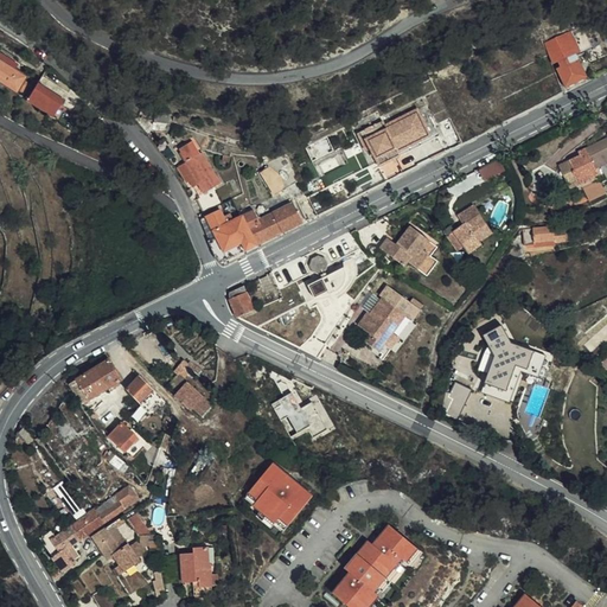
[(587,37),(582,29),(563,36),(564,39),(548,48),(554,61),(560,58),(563,65),(558,68),(566,85),(587,76),(579,58),(574,61),(572,53),(580,50),(579,45),(583,43),(582,39),(587,37)]
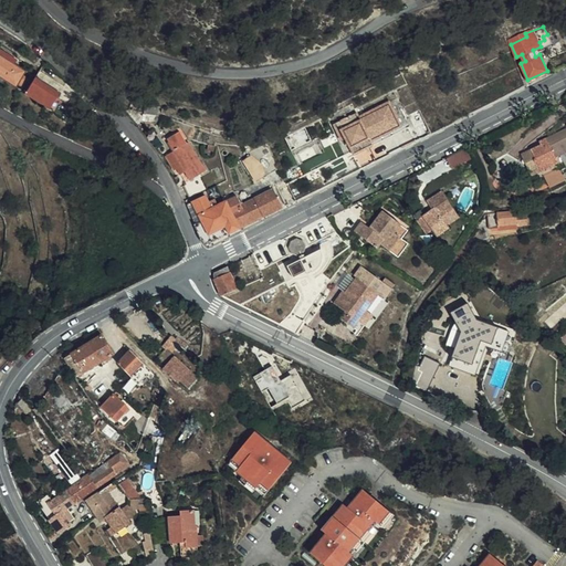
[(10,62),(0,55),(0,80),(17,90),(24,75),(12,69),(8,66),(10,62)]
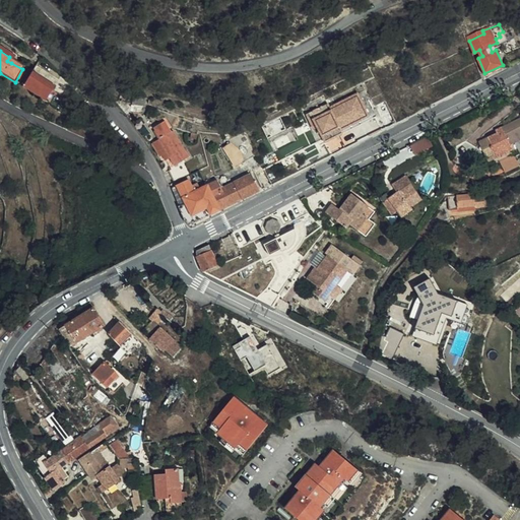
[(56,87),(33,74),(24,89),(48,103),(52,94),(56,88),(56,87)]
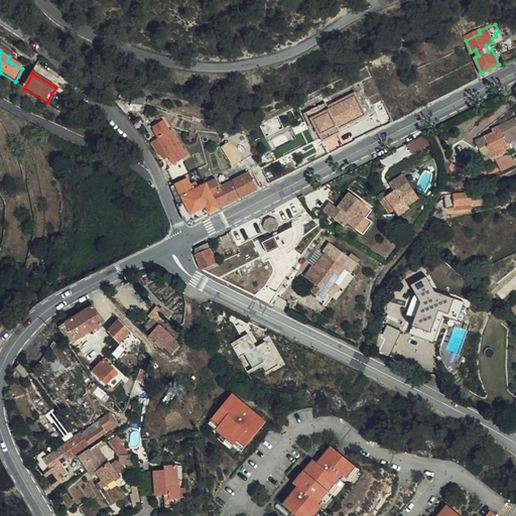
[(381,98),(370,75),(360,80),(371,104),(381,98)]
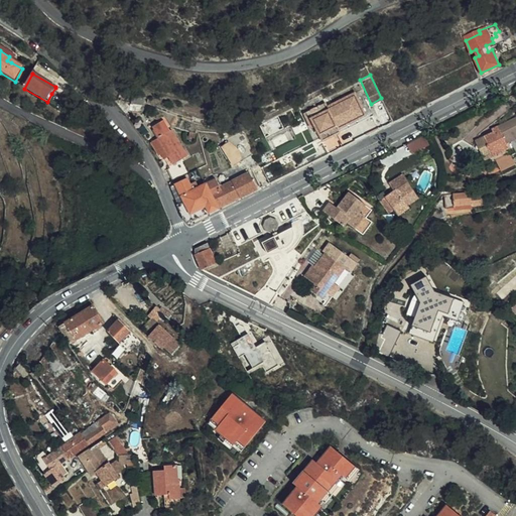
[(63,92),(55,88),(51,94),(59,99),(63,92)]
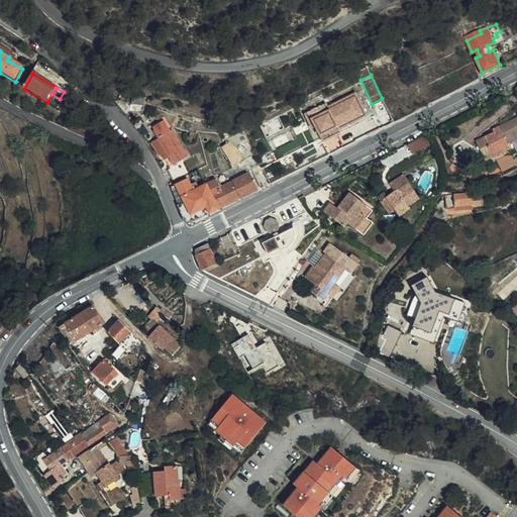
[(70,96),(64,92),(60,99),(66,102),(70,96)]
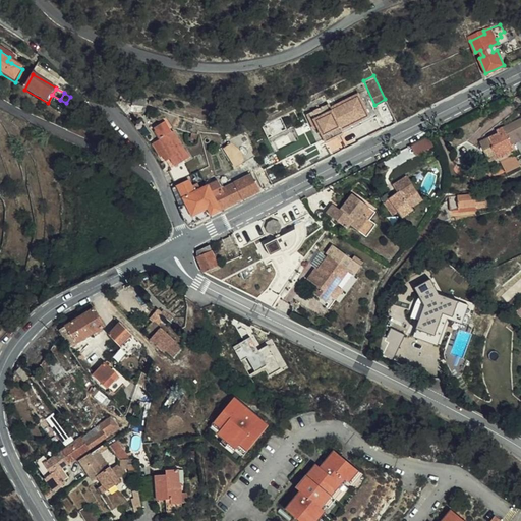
[(357,93),(329,107),(331,110),(358,96),(357,93)]
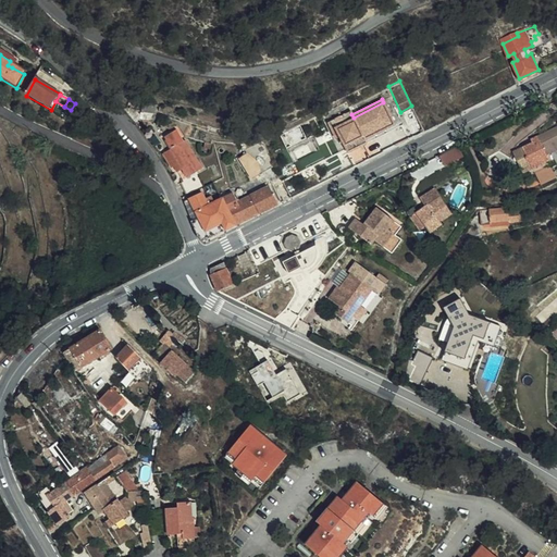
[(349,110),(327,122),(335,138),(339,136),(346,148),(394,123),(383,102),(354,118),(351,114),(349,110)]
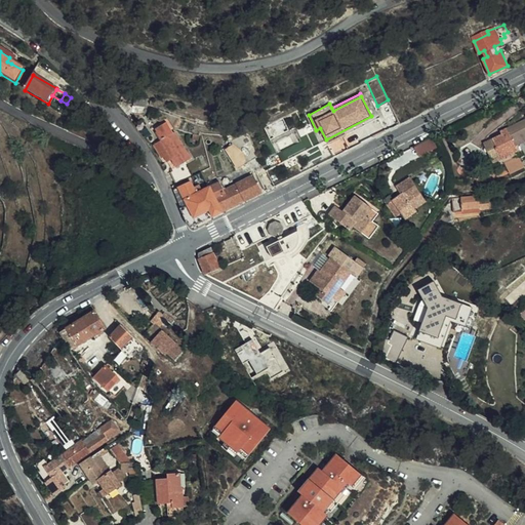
[(122,101),(115,102),(127,117),(134,113),(143,115),(146,108),(122,101)]
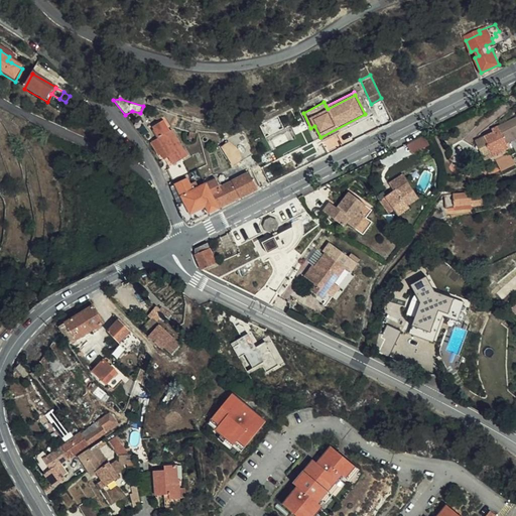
[(365,114),(320,137),(321,141),(371,116),(369,113),(365,114)]
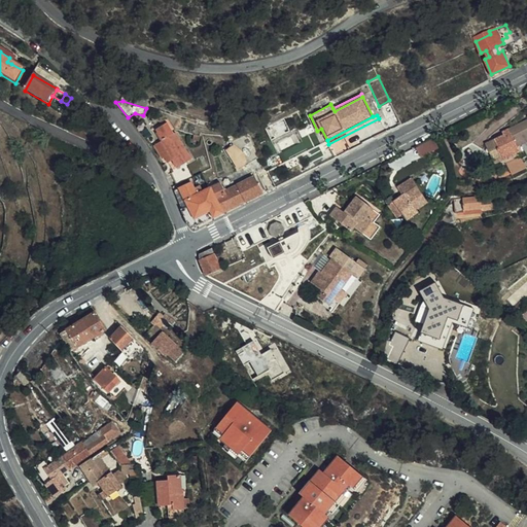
[(487,143),(493,155),(502,151),(506,159),(520,152),(521,151),(518,144),(526,140),(526,120),(504,132),(506,135),(487,143)]
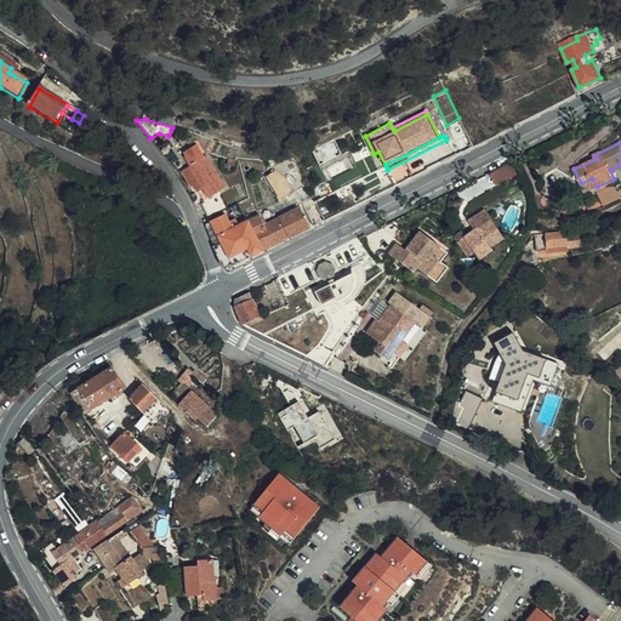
[(194,164),(191,166),(204,189),(210,198),(201,203),(210,217),(227,208),(218,193),(226,188),(209,157),(205,159),(197,146),(187,152),(194,164)]
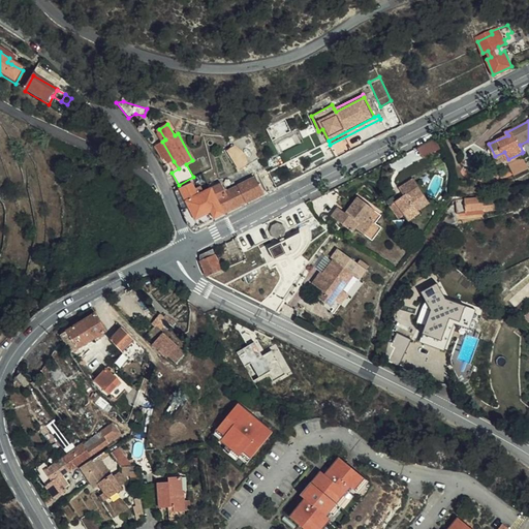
[(174,161),(162,142),(156,146),(162,159),(166,157),(168,163),(174,161)]
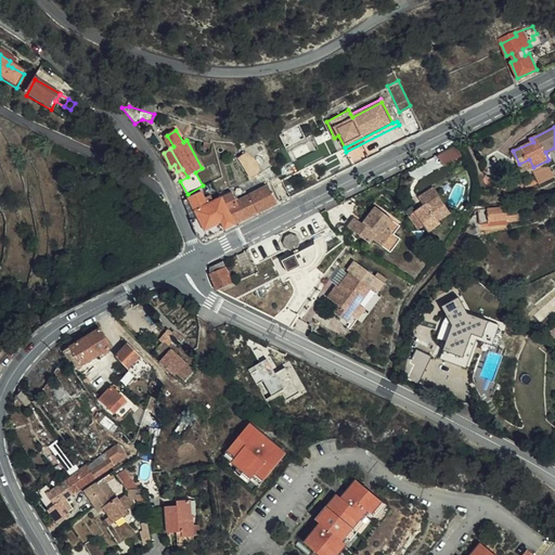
[(258,162),(244,152),(237,158),(253,178),(256,177),(258,180),(265,176),(259,166),(257,164),(258,162)]
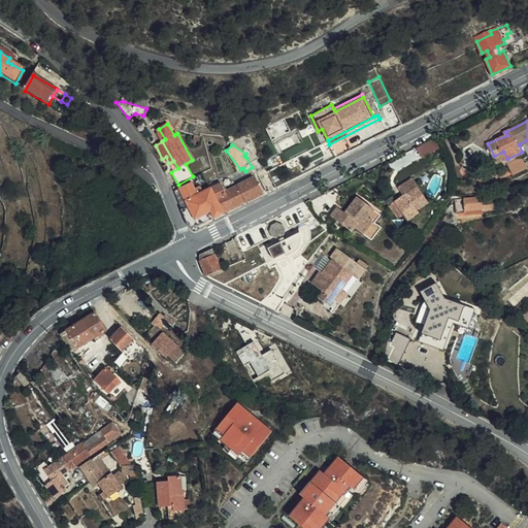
[(503,152),(494,156),(498,163),(506,159),(507,159),(503,152)]
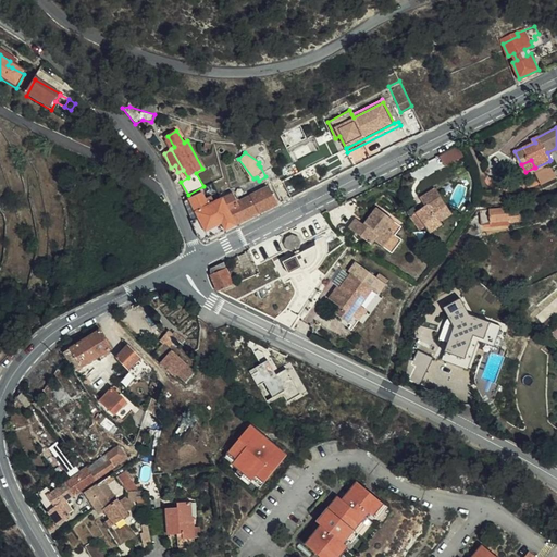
[(535,168),(534,168),(536,173),(553,165),(549,161),(535,168)]
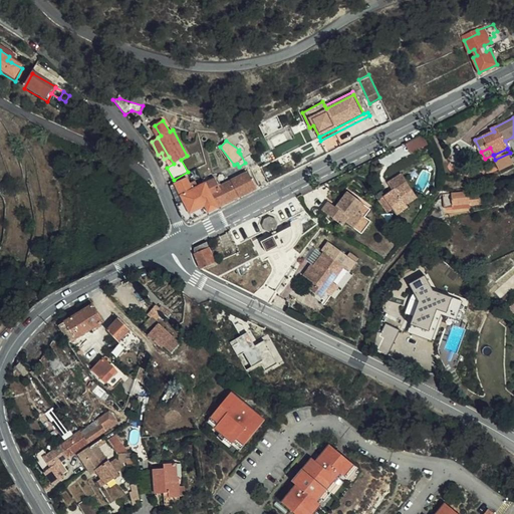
[(219,207),(258,187),(250,171),(220,187),(215,178),(204,182),(219,207)]
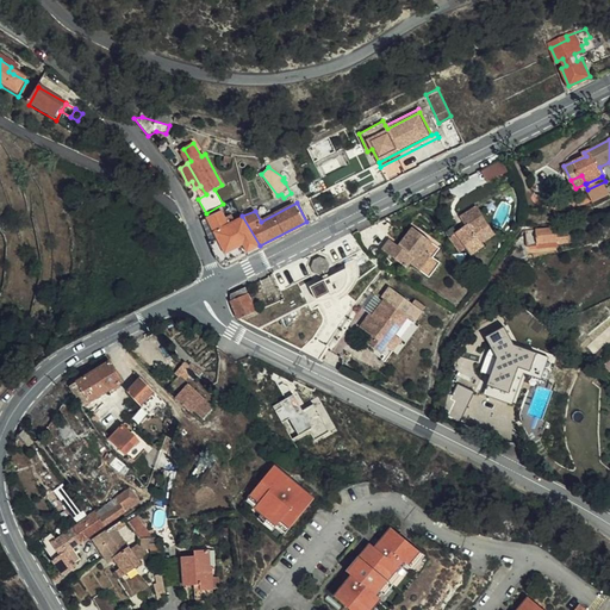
[(448,241),(459,254),(475,237),(480,243),(485,238),(478,229),(485,223),(472,207),(458,219),(464,228),(448,241)]
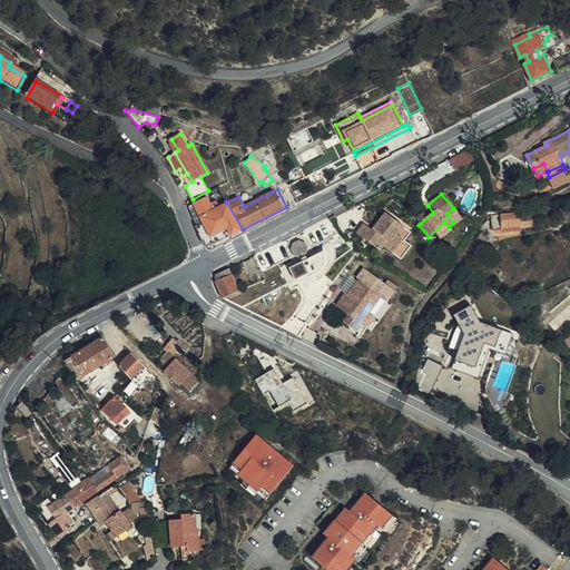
[(207,196),(195,203),(204,222),(200,223),(204,231),(208,228),(215,243),(243,229),(226,202),(225,203),(213,208),(207,196)]
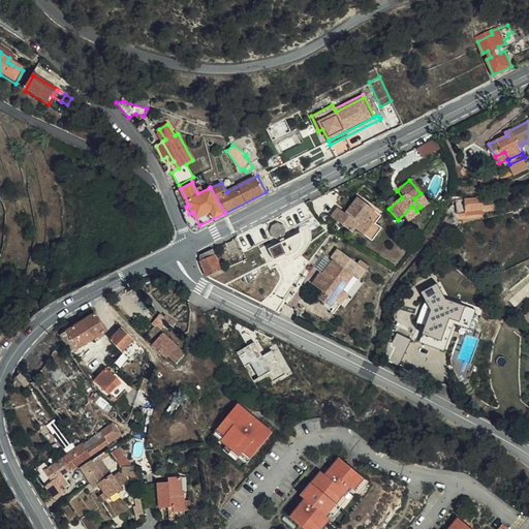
[(181,188),(176,191),(183,209),(186,207),(189,206),(181,188)]
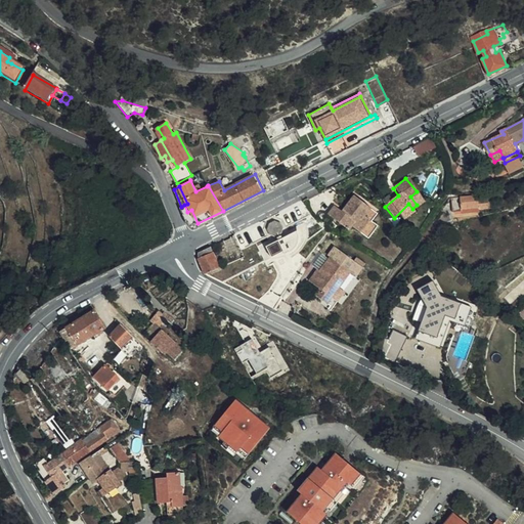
[(423,200),(417,191),(410,197),(417,205),(423,200)]
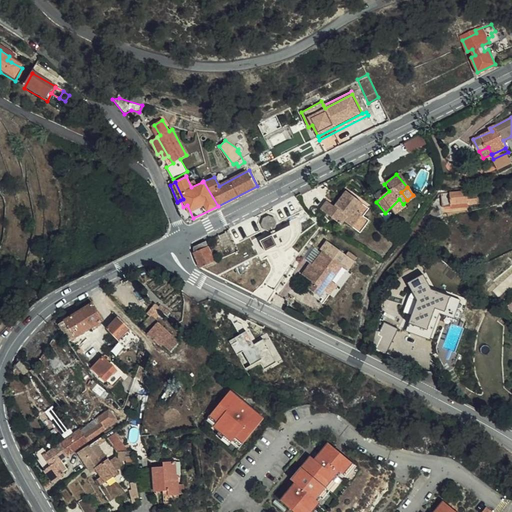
[(474,192),(439,197),(441,210),(444,210),(444,209),(449,207),(466,205),(466,202),(475,201),(474,192)]
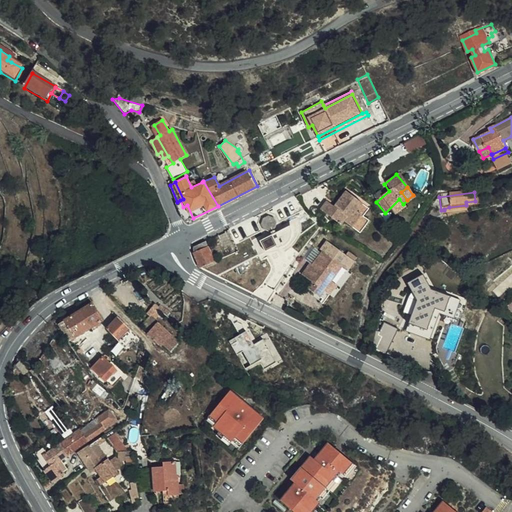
[(358,215),(365,207),(349,194),(340,205),(343,207),(338,213),(327,204),(320,213),(344,233),(347,229),(354,235),(365,221),(358,215)]
